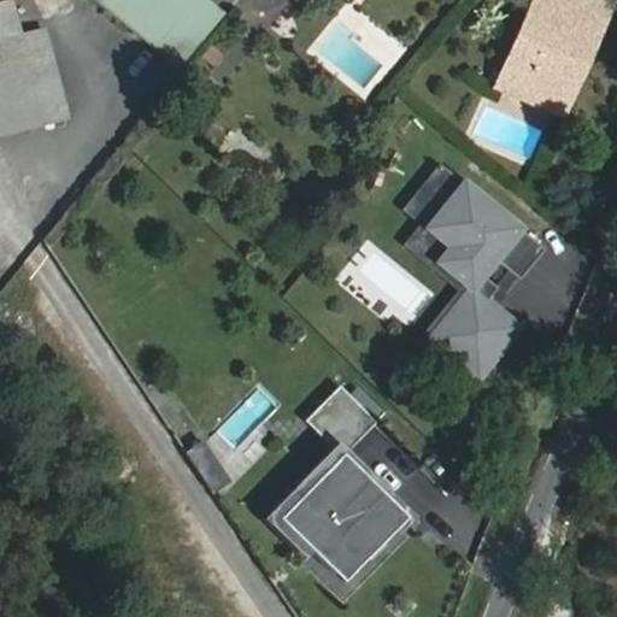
[(15,0),(0,3),(0,137),(71,123),(50,27),(22,31),(15,0)]
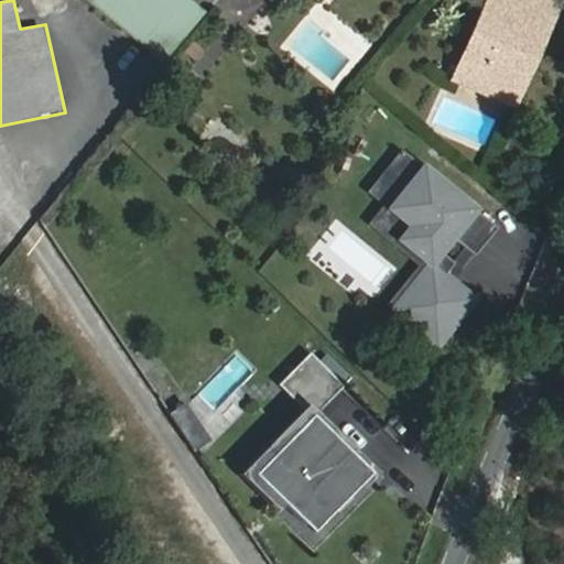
[(192,0),(85,0),(165,64),(207,12),(192,0)]
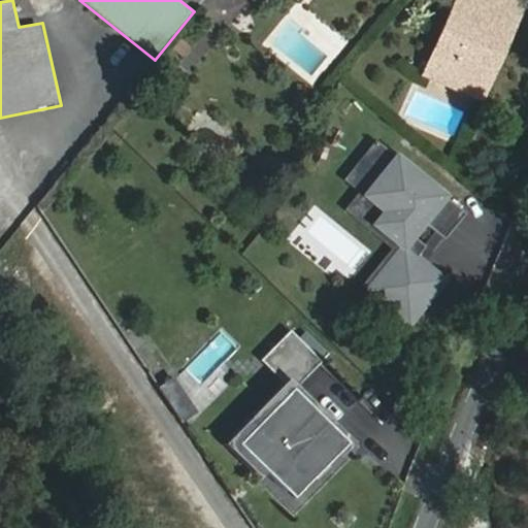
[(489,10),(493,0),(459,0),(427,73),(452,85),(456,74),(471,80),(488,43),(500,48),(513,21),(489,10)]
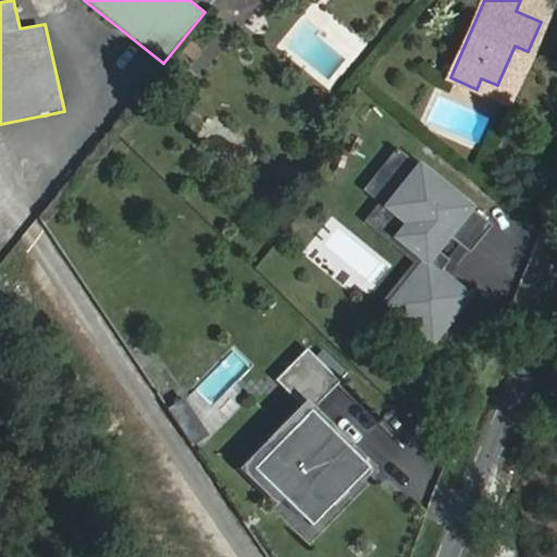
[(548,2),(542,0),(520,0),(516,11),(541,22),(548,2)]
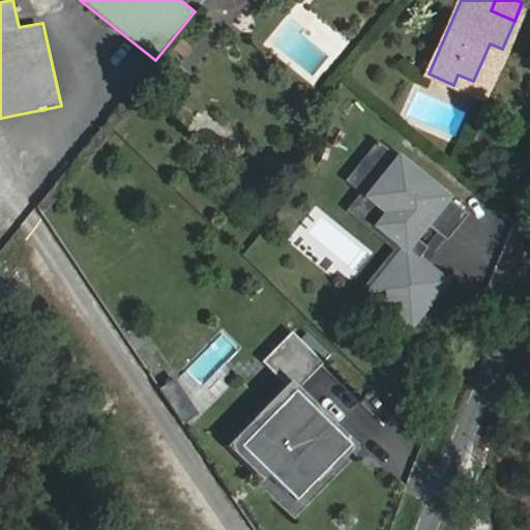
[(481,96),(502,49),(490,43),(473,81),(458,75),(453,85),(481,96)]
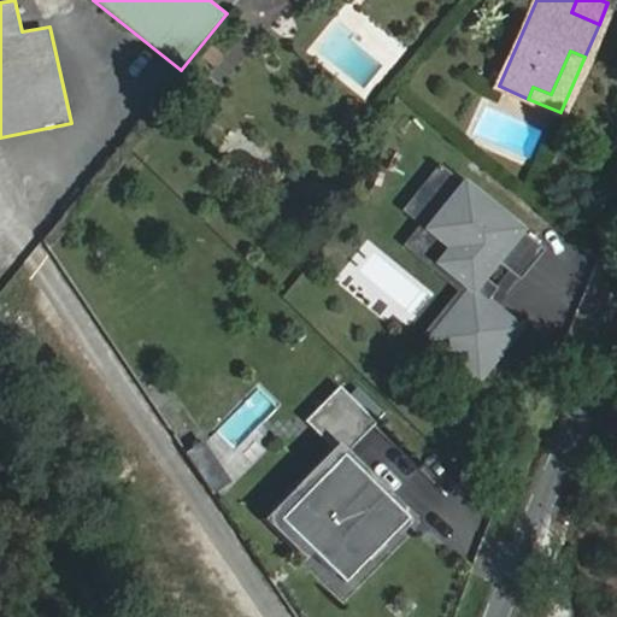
[(526,231),(463,183),(429,228),(450,245),(434,265),(463,287),(421,342),(477,386),(522,327),(479,293),(526,231)]
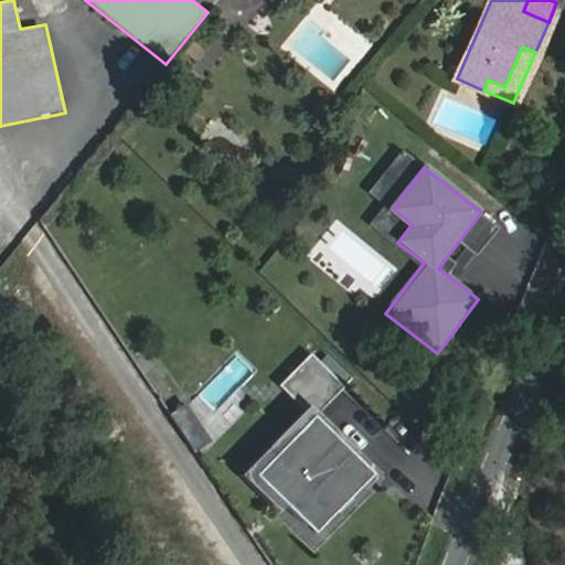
[(345,388),(309,352),(277,383),(306,412),(241,476),(313,548),(382,481),(318,417),(345,388)]
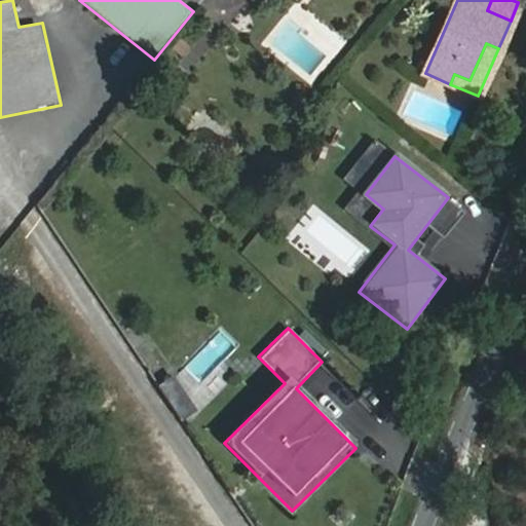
[(176,375),(158,385),(180,421),(197,411),(176,375)]
